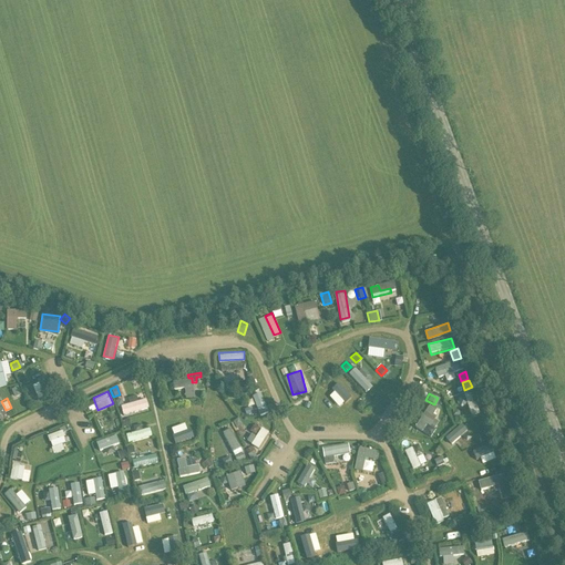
[(430,435),(441,420),(434,415),(440,409),(431,402),(415,425),(430,435)]
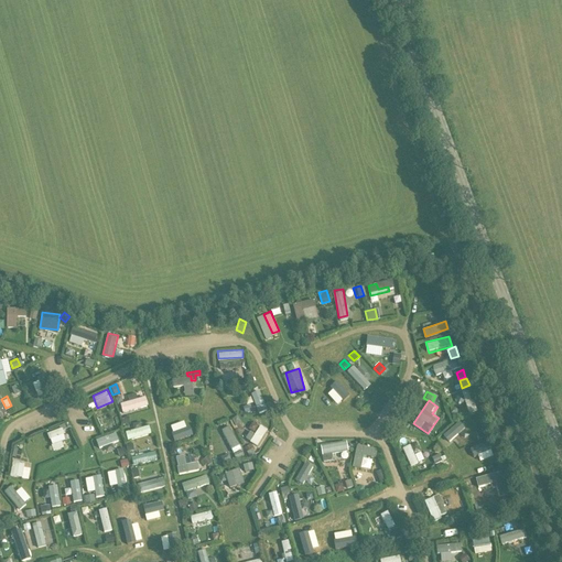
[(168,415),(173,434),(186,431),(182,411),(168,415)]
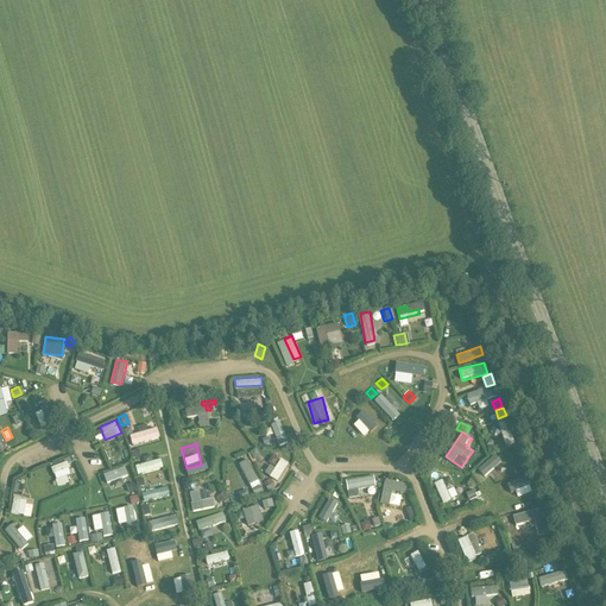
[(276,459),(269,455),(265,461),(272,466),(276,459)]
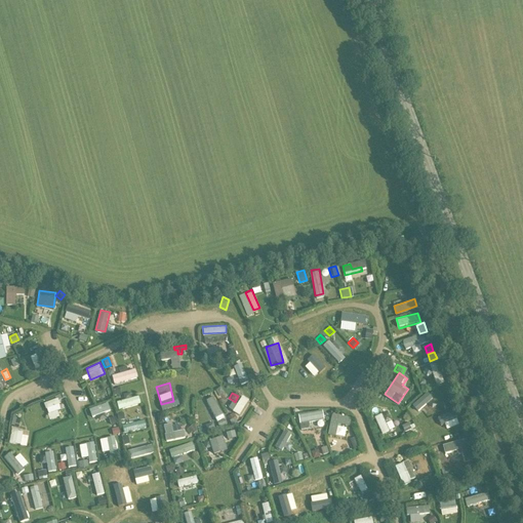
[(240,395),(234,411),(242,413),(247,397),(240,395)]
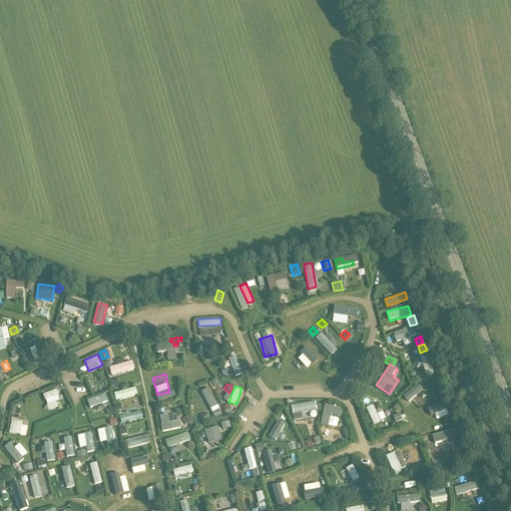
[(437,391),(431,393),(433,399),(439,397),(437,391)]
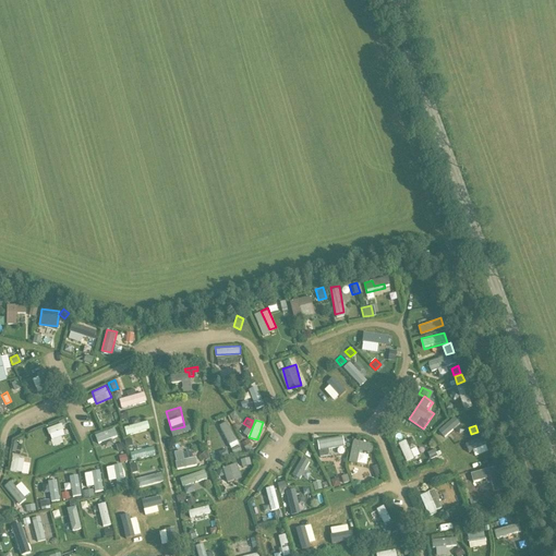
[(137,431),(142,447),(150,445),(146,428),(137,431)]
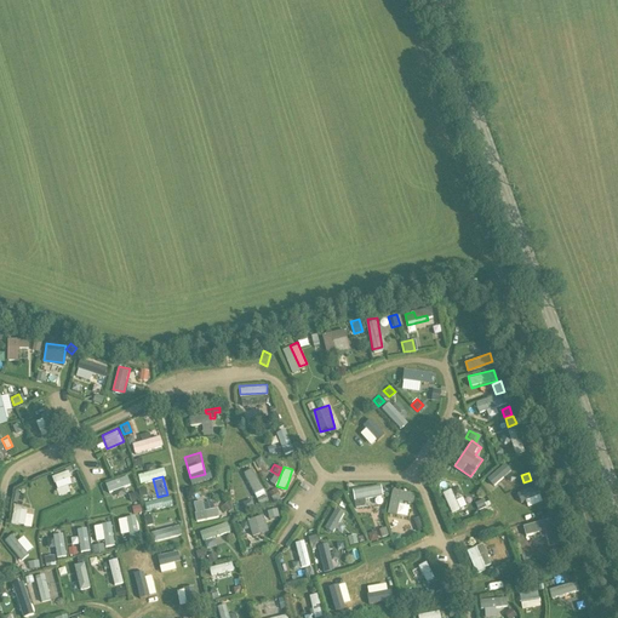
[(29,485),(36,504),(47,499),(40,480),(29,485)]
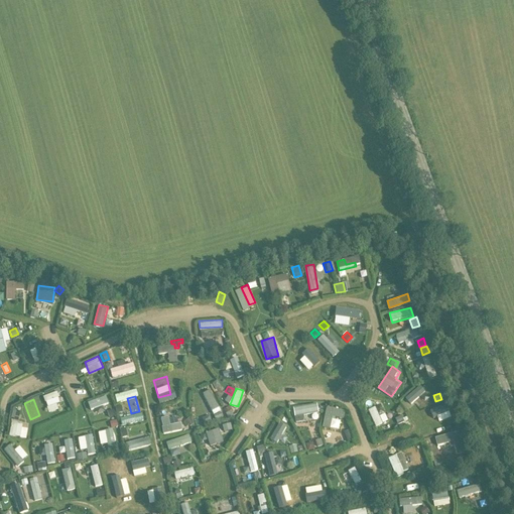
[(293,406),(296,422),(319,417),(316,401),(293,406)]
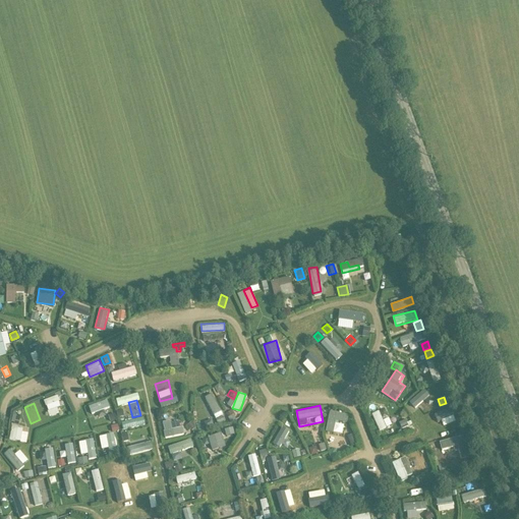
[(229,409),(223,412),(228,421),(233,418),(231,414),(232,414),(230,410),(229,409)]
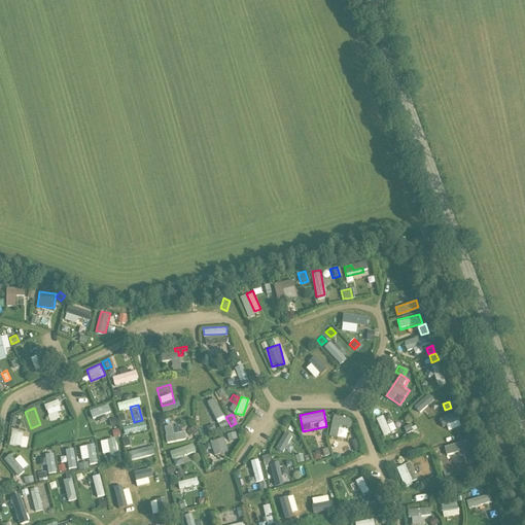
[(376,418),(383,438),(391,434),(384,415),(376,418)]
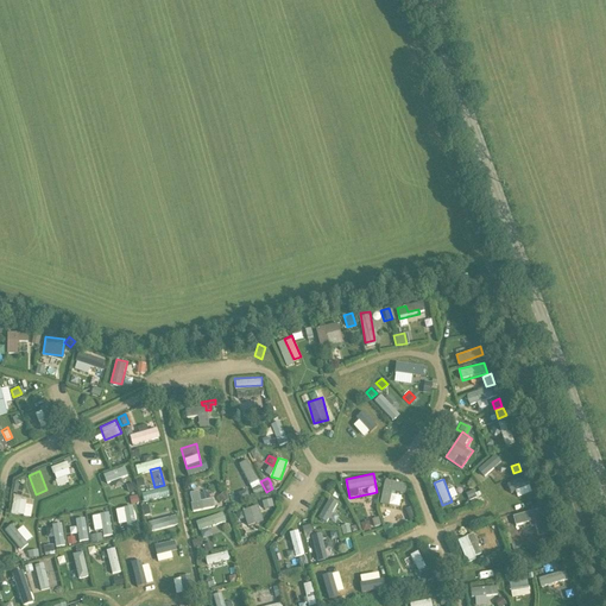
[(13,493),(19,494),(21,486),(17,485),(17,484),(13,483),(11,491),(14,492),(13,493)]
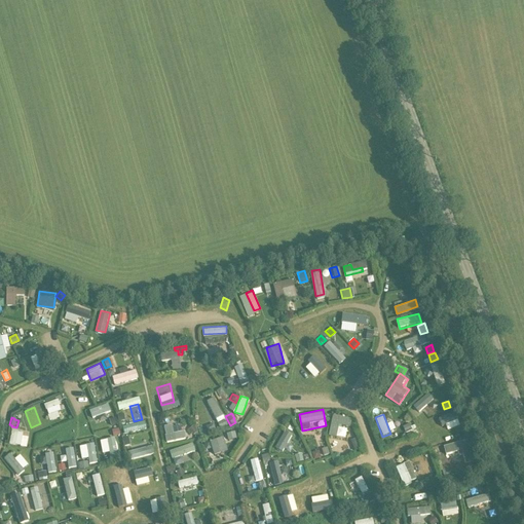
[(144,422),(135,424),(138,438),(147,436),(144,422)]
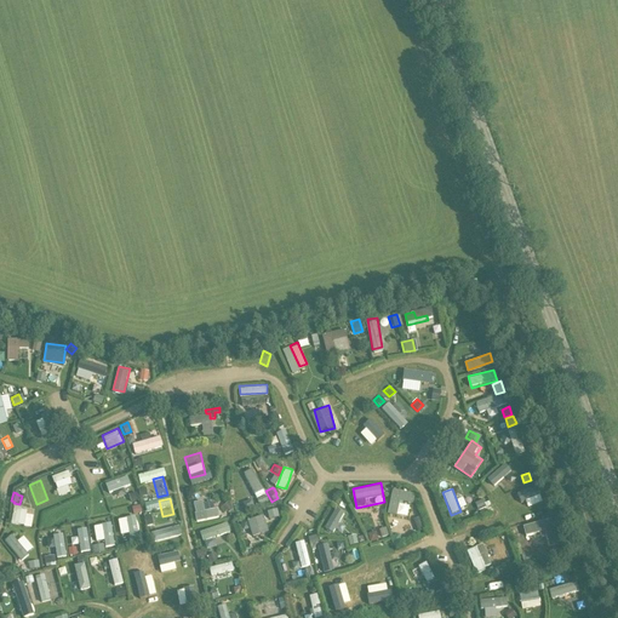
[(242,509),(252,505),(250,498),(240,502),(242,509)]
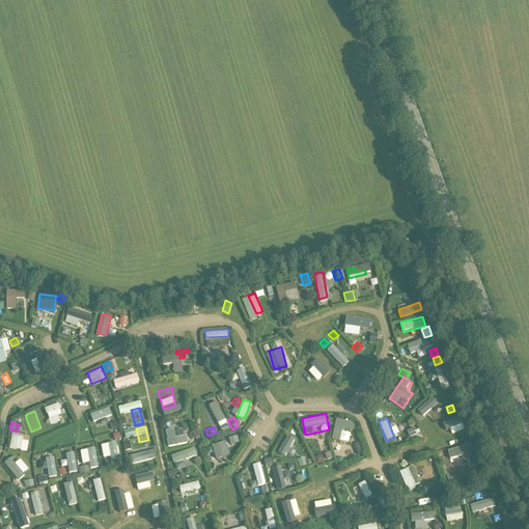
[(411,426),(405,429),(407,436),(414,433),(411,426)]
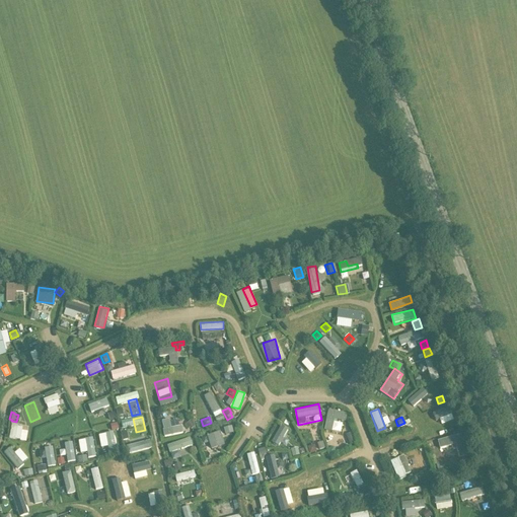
[(452,418),(435,422),(438,435),(455,430),(452,418)]
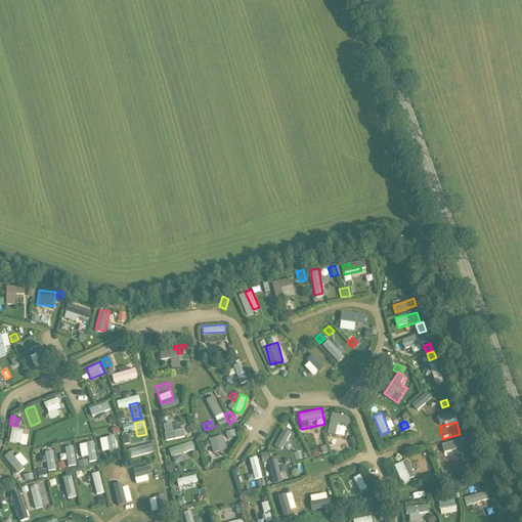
[(194,429),(190,423),(184,428),(187,432),(189,430),(190,432),(194,429)]
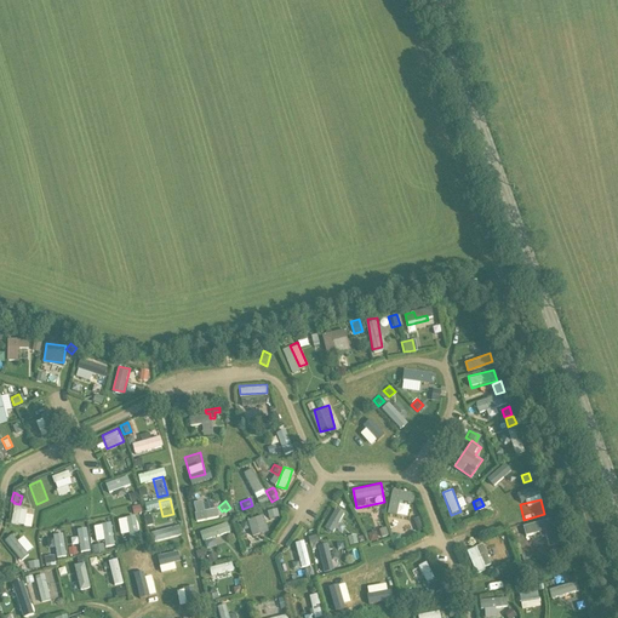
[(396,513),(408,516),(411,504),(399,502),(396,513)]
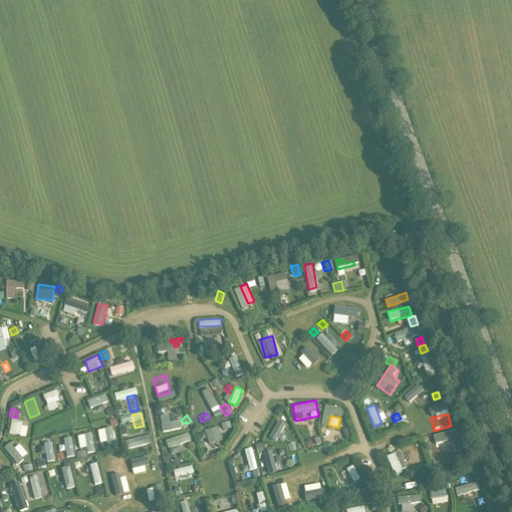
[(227,421),(219,423),(221,430),(229,428),(227,421)]
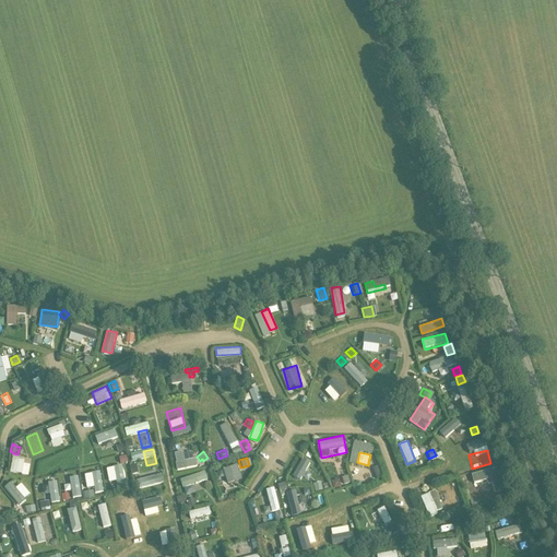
[(305,475),(308,475),(313,462),(301,458),(296,477),(304,480),(305,475)]
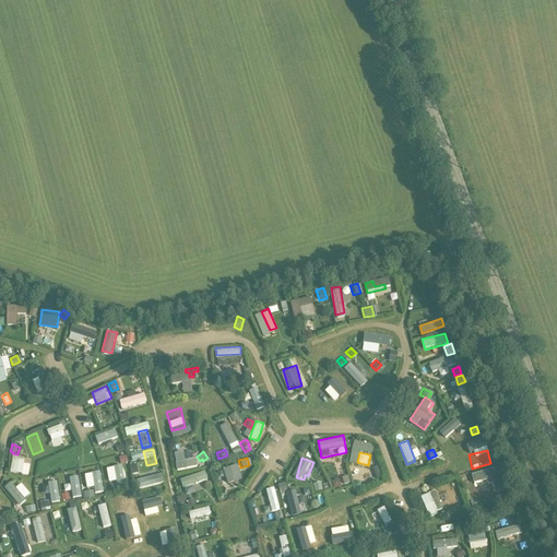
[(30,472),(30,459),(11,459),(11,472),(30,472)]
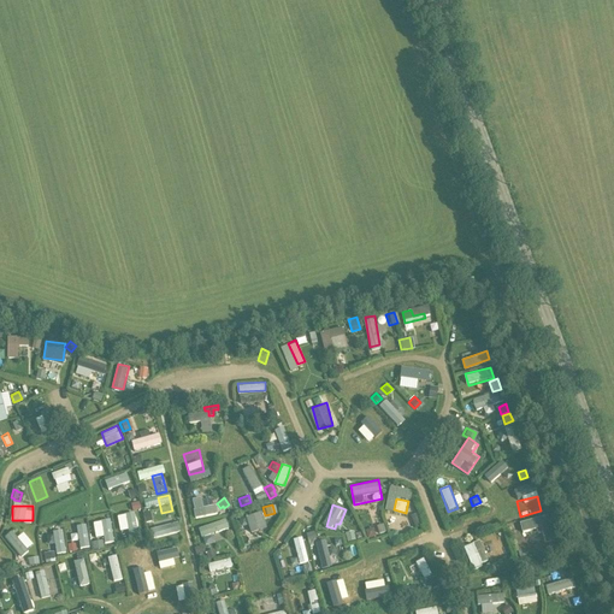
[(148,511),(141,512),(143,521),(151,520),(148,511)]
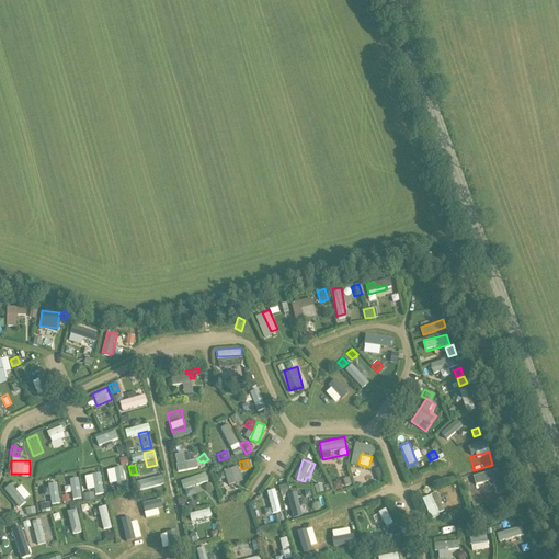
[(225,469),(228,483),(242,479),(239,466),(225,469)]
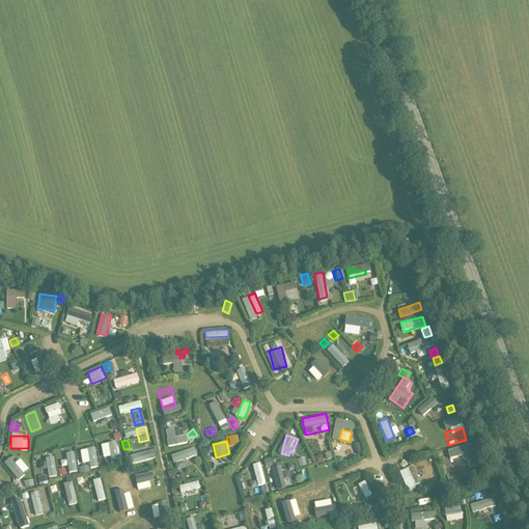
[(358,444),(352,446),(356,454),(361,452),(358,444)]
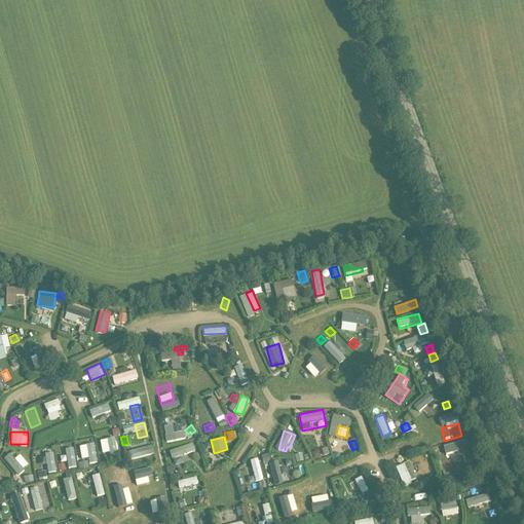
[(175,449),(177,456),(192,452),(190,445),(175,449)]
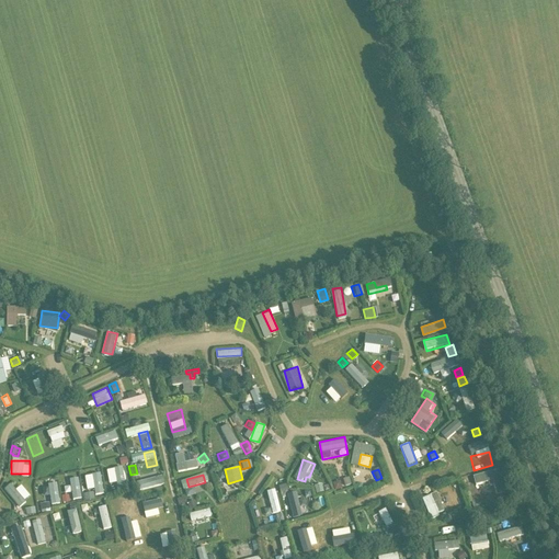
[(502,477),(482,478),(483,495),(491,494),(490,486),(493,485),(493,494),(503,493),(502,477)]
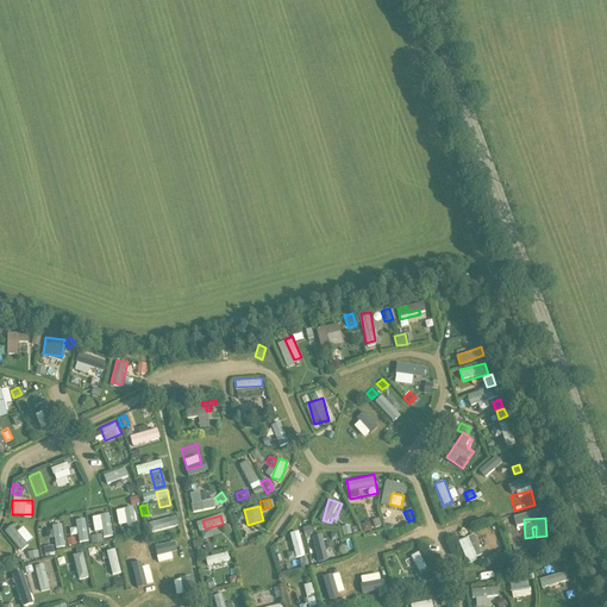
[(22,526),(27,534),(33,531),(27,523),(22,526)]
